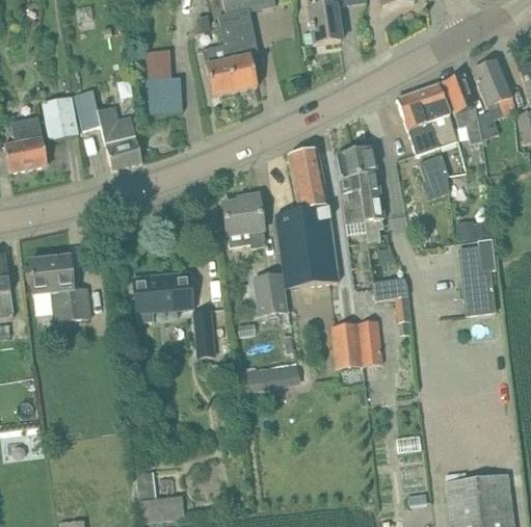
[(220,16),(226,44),(235,89),(258,85),(250,55),(258,53),(248,10),(275,4),(274,0),(222,0),(226,15),(220,16)]
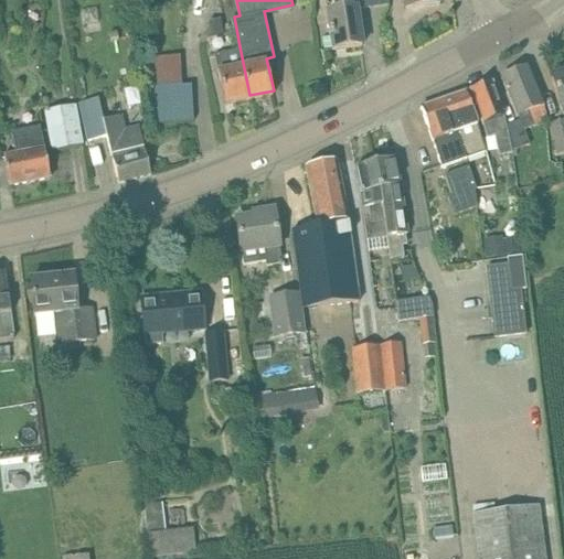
[(342,0),(343,6),(327,8),(330,32),(331,32),(333,45),(363,41),(358,4),(372,2),(372,1),(378,0),(342,0)]
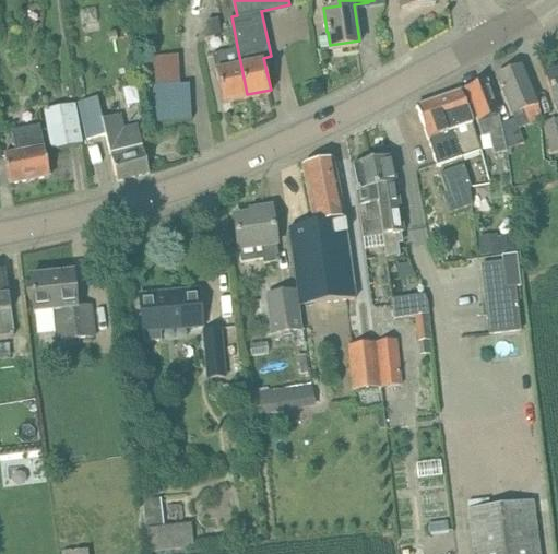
[(221,13),(206,15),(209,31),(223,28),(221,13)]
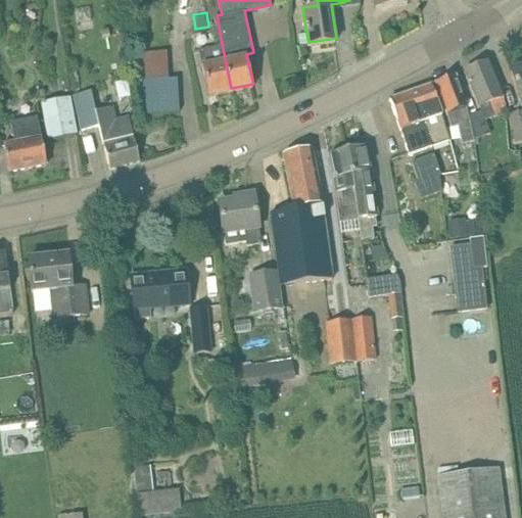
[(231,88),(222,43),(199,48),(209,93),(231,88)]
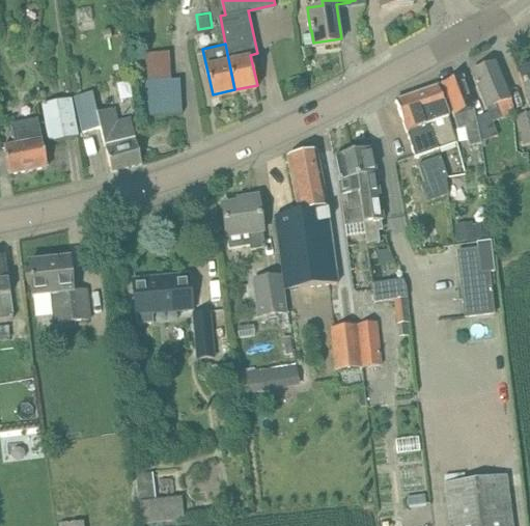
[(145,112),(183,110),(180,76),(171,76),(170,49),(142,50),(145,112)]
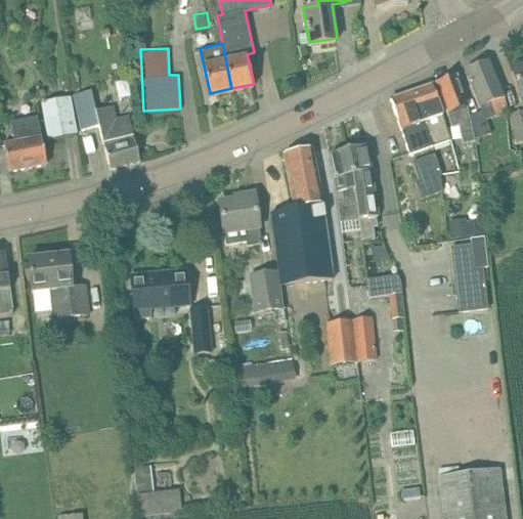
[(485,118),(496,113),(508,107),(504,93),(497,77),(489,58),(466,69),(481,109),(470,114),(475,136),(490,129),(485,118)]
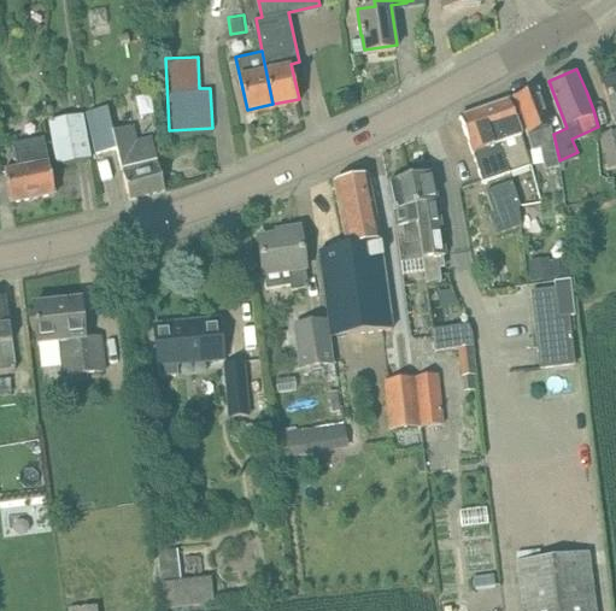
[(615,74),(604,78),(610,103),(612,111),(615,118),(615,74)]
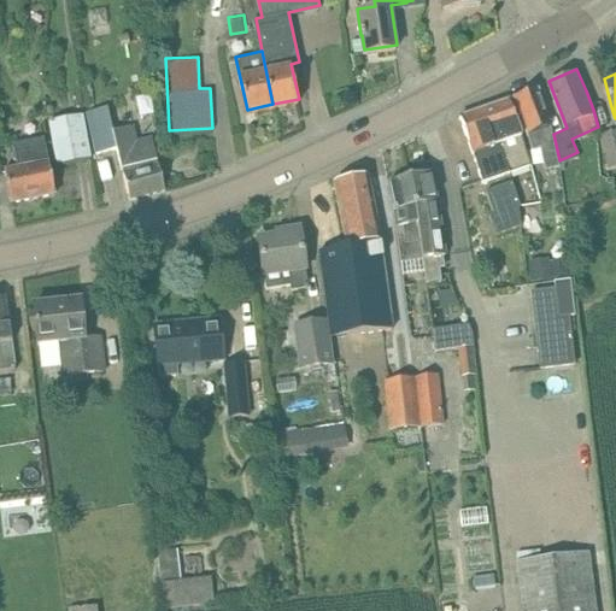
[(559,160),(553,134),(551,123),(546,109),(538,86),(515,94),(522,117),(533,146),(541,148),(544,154),(546,165),(559,163),(559,160)]
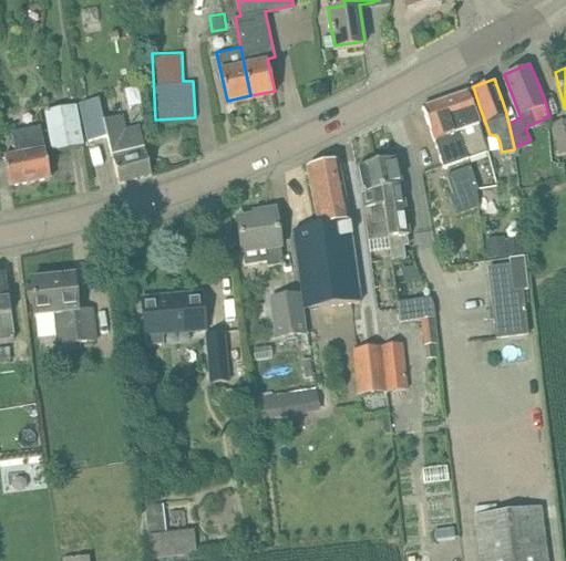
[(469,87),(423,103),(444,164),(489,147),(476,113),(475,108),(469,87)]
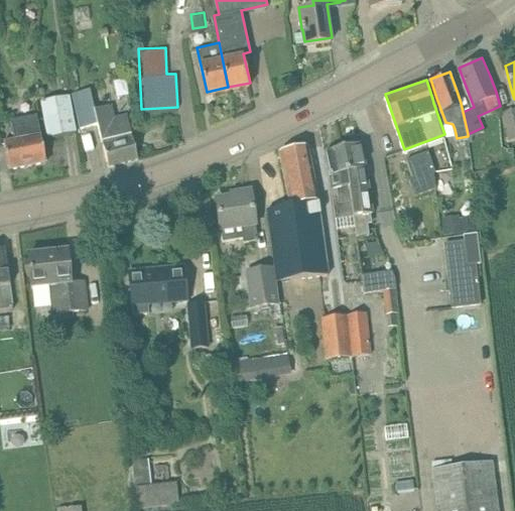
[(138,155),(130,125),(127,111),(114,114),(111,102),(96,106),(91,87),(71,92),(80,126),(98,121),(109,163),(138,155)]
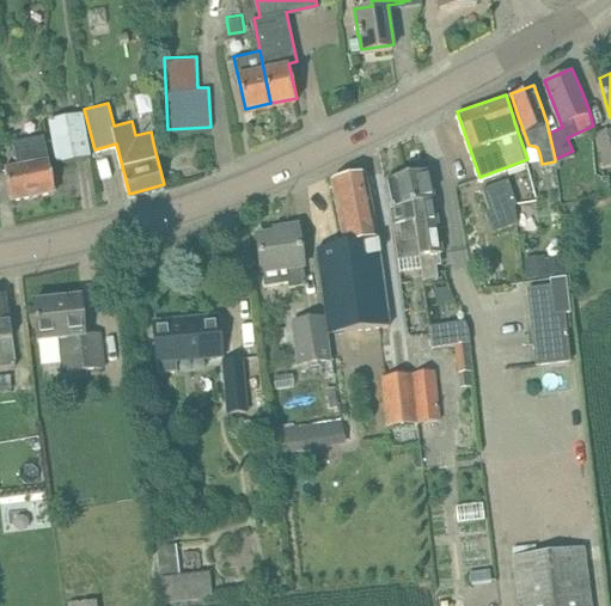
[(83,112),(50,118),(56,157),(89,151),(83,112)]
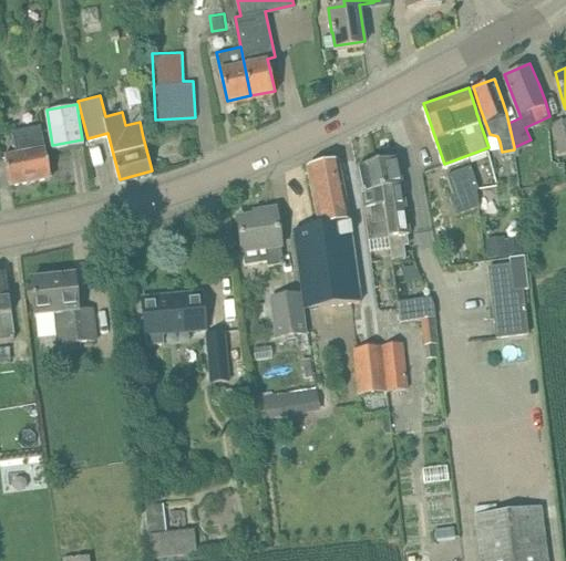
[(559,152),(565,149),(565,115),(552,120),(559,152)]
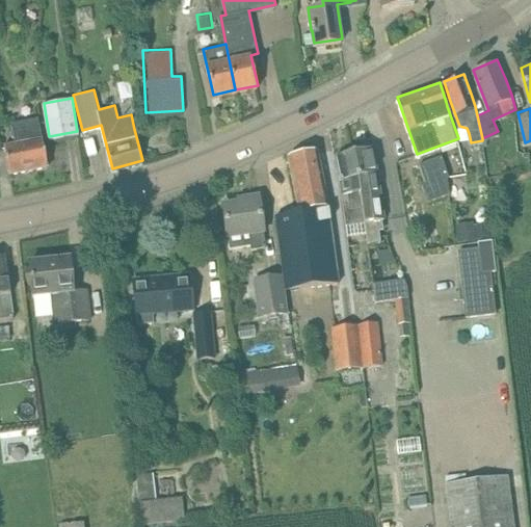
[(12,117),(16,129),(17,138),(4,141),(9,172),(48,164),(37,113),(12,117)]
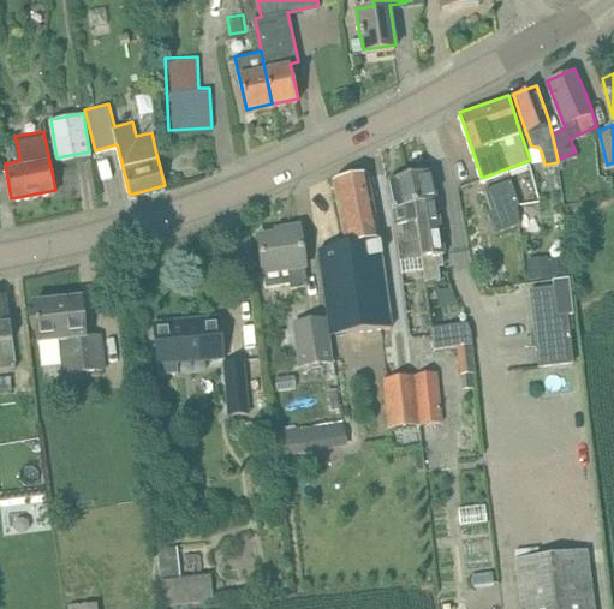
[(430,167),(411,172),(413,180),(411,180),(415,199),(422,254),(425,278),(440,276),(436,252),(445,251),(436,196),(430,167)]
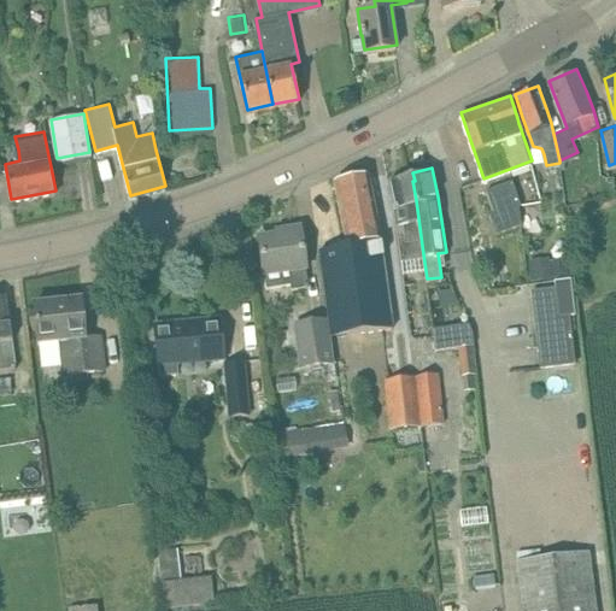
[(328,311),(330,334),(393,325),(380,236),(373,197),(368,172),(335,180),(347,242),(320,247),(328,311)]
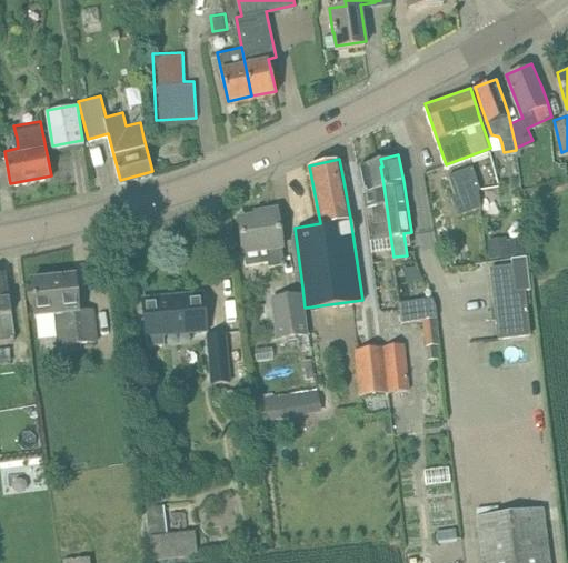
[(382,167),(380,159),(358,164),(364,191),(370,238),(390,234),(384,184),(380,167),(382,167)]
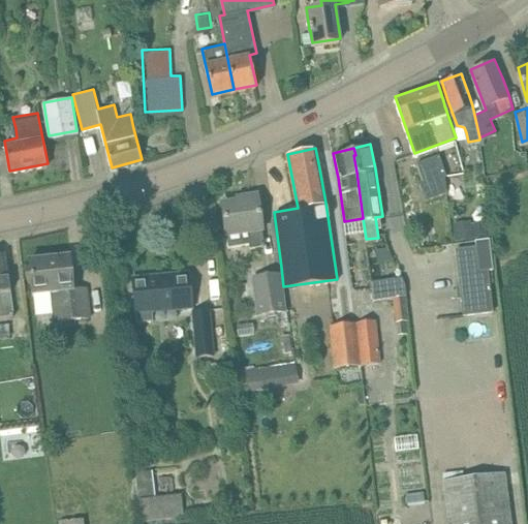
[(439,152),(416,160),(424,180),(420,181),(426,197),(447,190),(445,174),(446,173),(439,152)]
